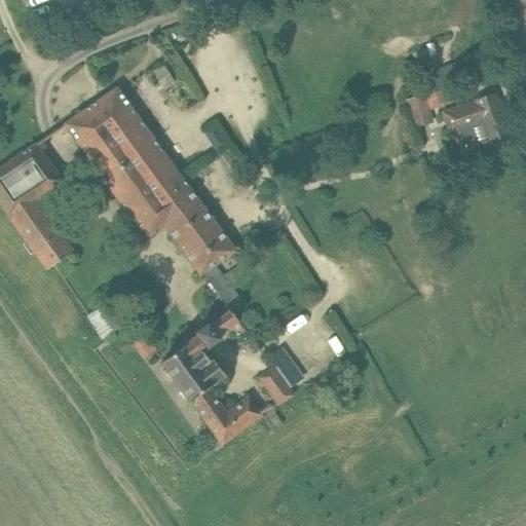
[(453,63),(417,77),(423,95),(405,100),(414,128),(434,122),(430,110),(439,107),(438,105),(454,99),(449,87),(460,83),(453,63)]
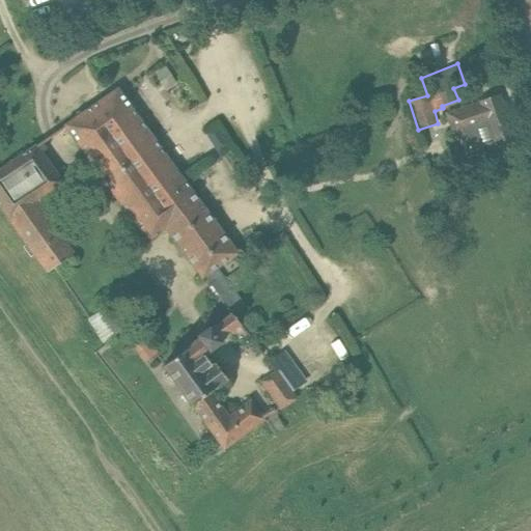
[(95,168),(148,130),(118,89),(65,127),(95,168)]
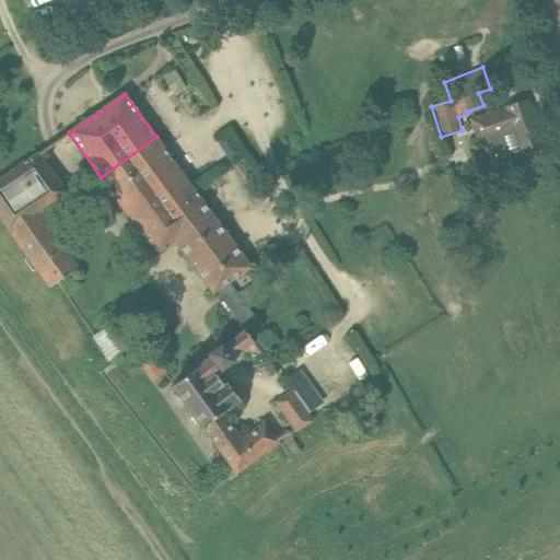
[(506,107),(471,119),(479,142),(481,141),(490,165),(524,153),(523,148),(541,141),(526,98),(505,106),(506,107)]
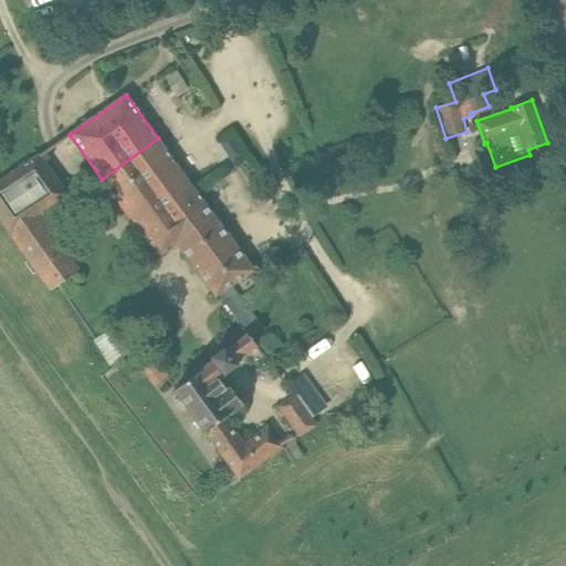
[(102,179),(134,223),(190,182),(158,138),(102,179)]
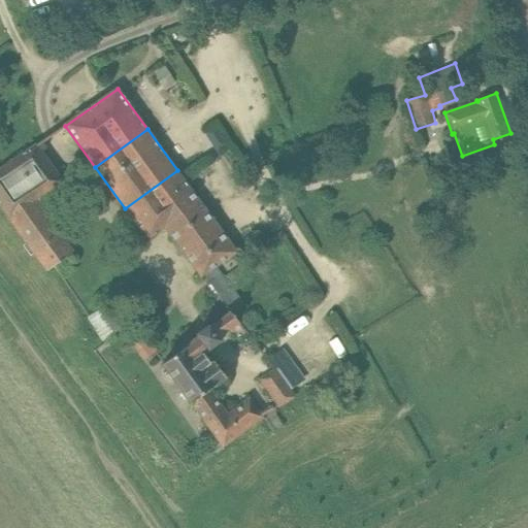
[(36,143),(0,169),(0,204),(47,271),(75,251),(38,199),(63,180),(36,143)]
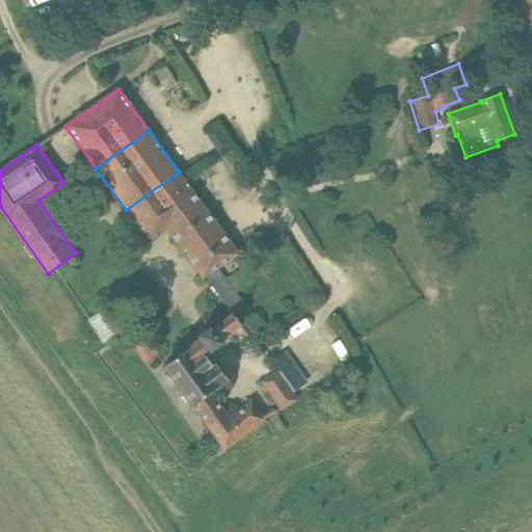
[(150,243),(167,231),(203,205),(179,171),(126,210),(150,243)]
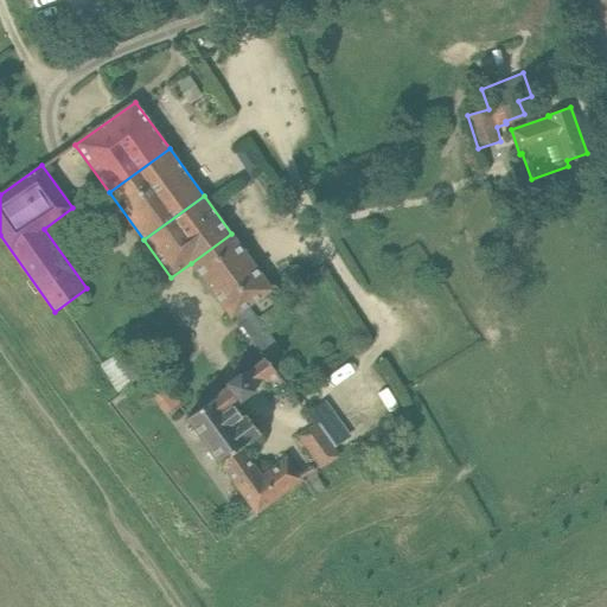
[(191,263),(231,319),(249,306),(272,289),(231,234),(191,263)]
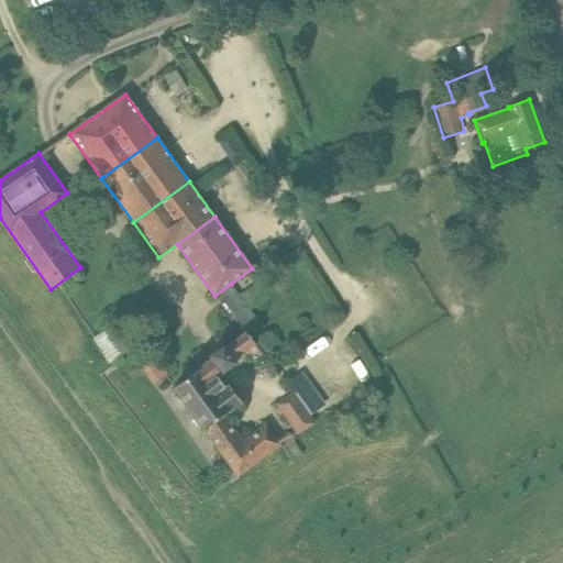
[(214,296),(224,310),(227,309),(245,332),(246,331),(247,332),(262,323),(249,304),(264,293),(258,283),(239,296),(231,284),(214,296)]
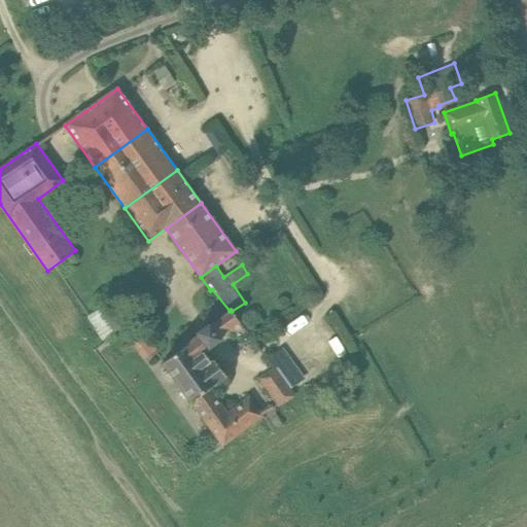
[(114,334),(130,323),(114,301),(100,311),(114,334)]
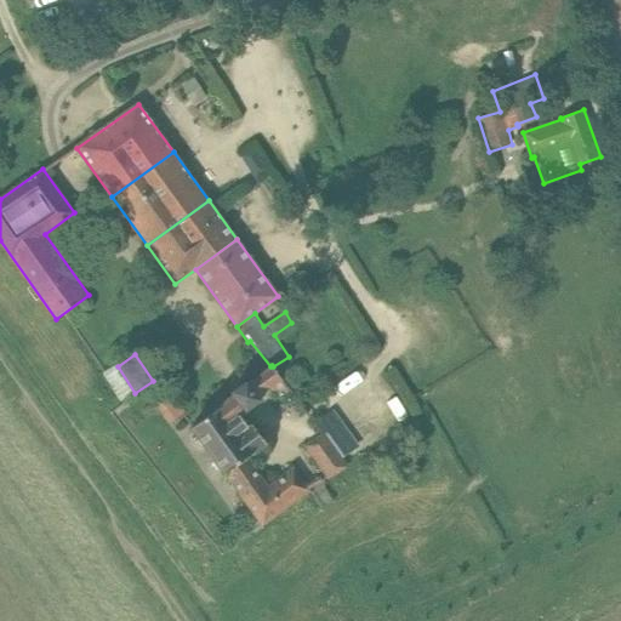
[(279,380),(271,366),(266,370),(246,385),(243,381),(240,383),(188,421),(261,523),(308,489),(294,468),(268,484),(248,456),(265,444),(252,426),(249,428),(240,416),(255,404),(265,398),(263,396),(281,382),(279,380)]
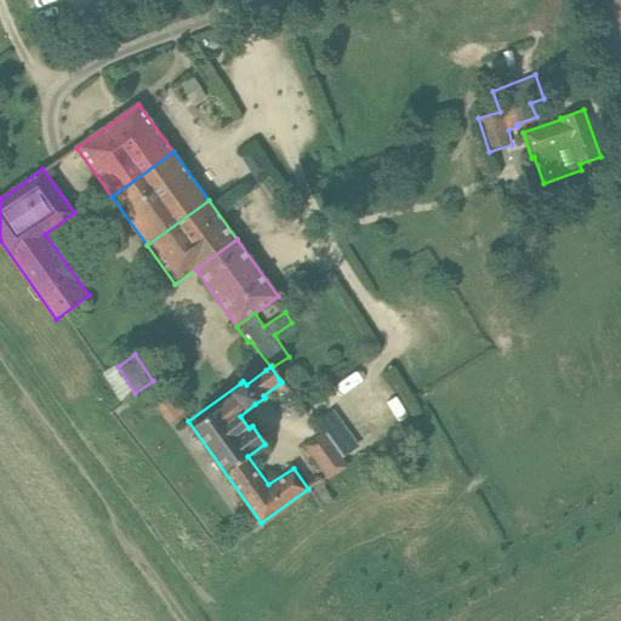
[(335,409),(318,421),(325,432),(307,445),(329,478),(346,467),(341,459),(360,446),(335,409)]
